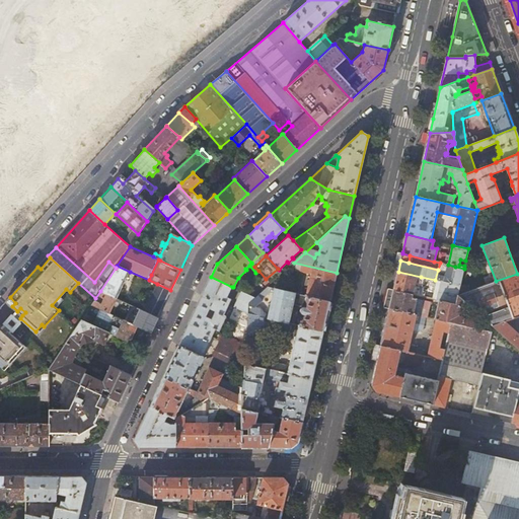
[(287,269),(293,270),(310,274),(309,279),(307,278),(306,281),(308,282),(305,295),(329,301),(337,273),(294,263),(287,269)]
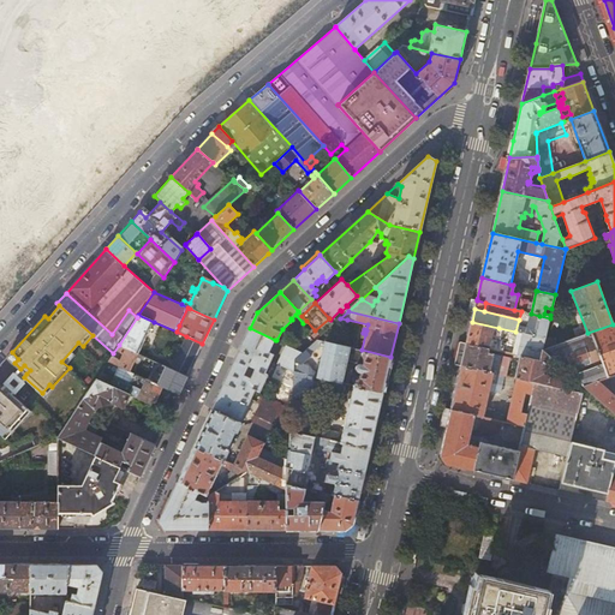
[(519,320),(515,332),(523,333),(535,336),(539,316),(531,314),(521,311),(519,320)]
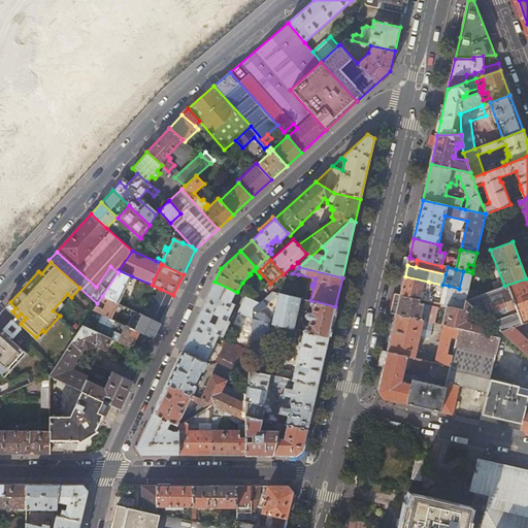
[(119,303),(132,276),(119,270),(118,272),(102,296),(119,303)]
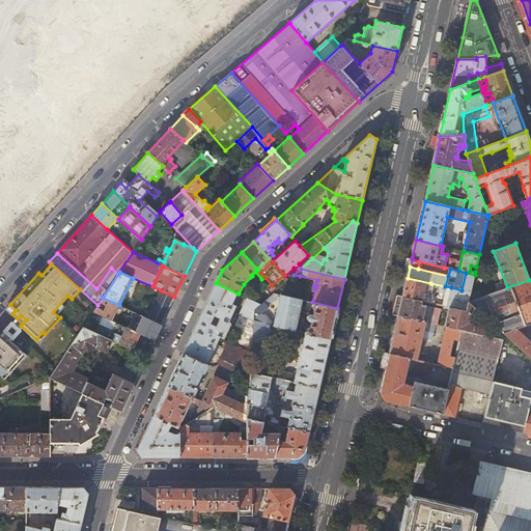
[(466,273),(462,290),(471,292),(475,275),(466,273)]
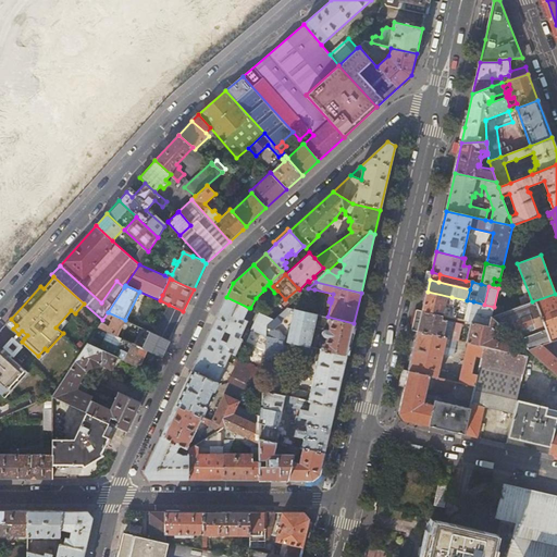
[(314,289),(308,288),(287,307),(321,316),(322,309),(300,304),(314,289)]
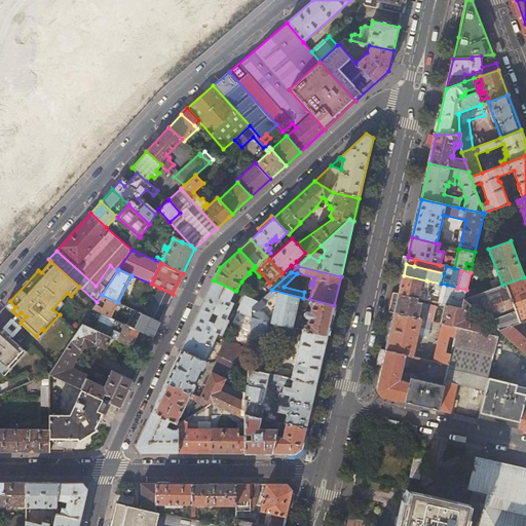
[(425,284),(426,280),(404,275),(400,294),(418,298),(422,283),(425,284)]
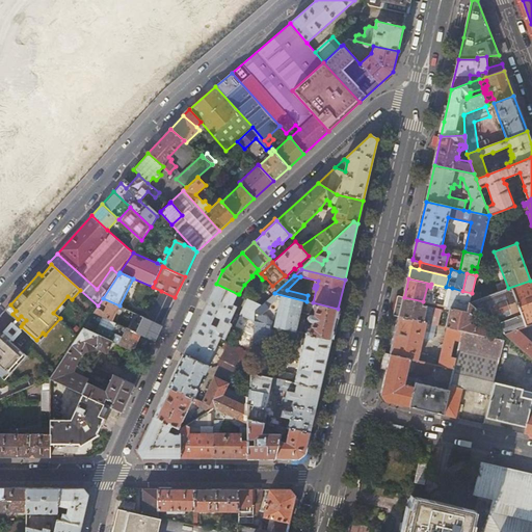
[(508,288),(469,302),(476,309),(484,317),(489,320),(505,335),(517,329),(530,325),(531,323),(531,280),(530,281),(508,288)]
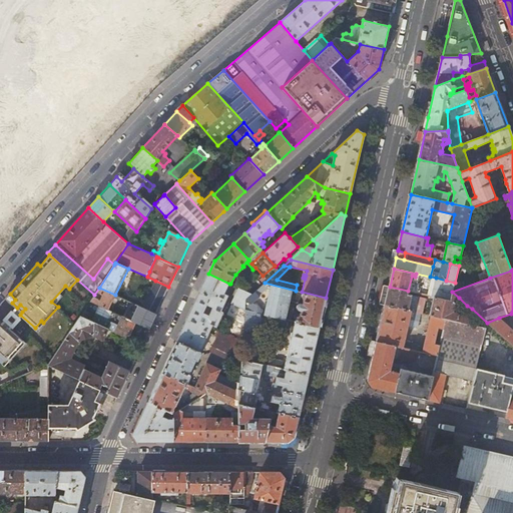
[(224,293),(229,284),(208,274),(196,299),(220,311),(227,295),(224,293)]
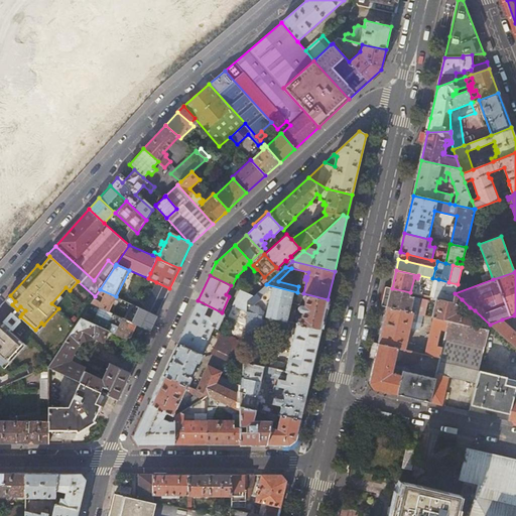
[(259,277),(248,287),(252,289),(250,294),(254,296),(266,285),(259,277)]
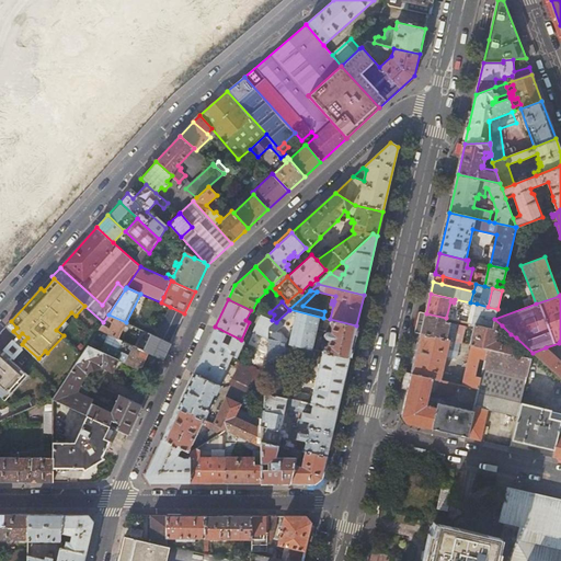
[(477,304),(472,324),(474,324),(492,329),(494,319),(497,309),(488,307),(477,304)]
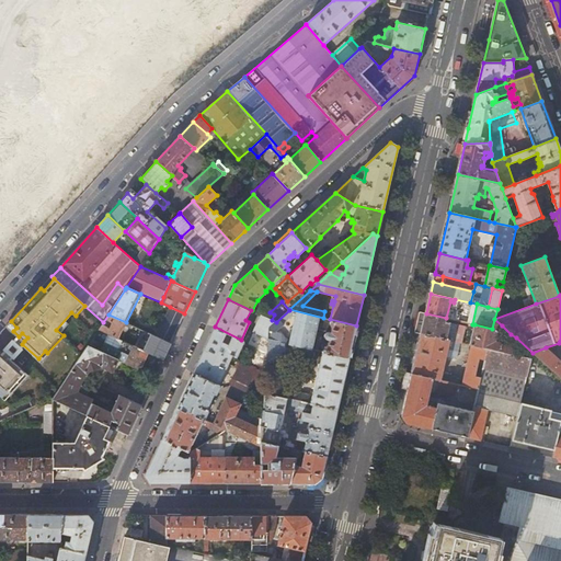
[(184,313),(170,307),(157,336),(171,343),(184,313)]
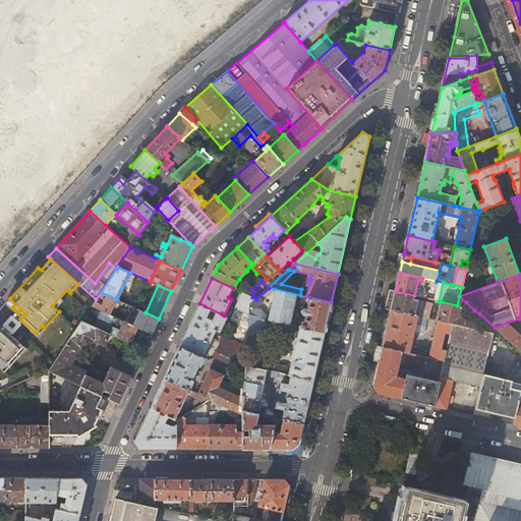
[(246,288),(244,293),(252,297),(254,292),(250,290),(246,288)]
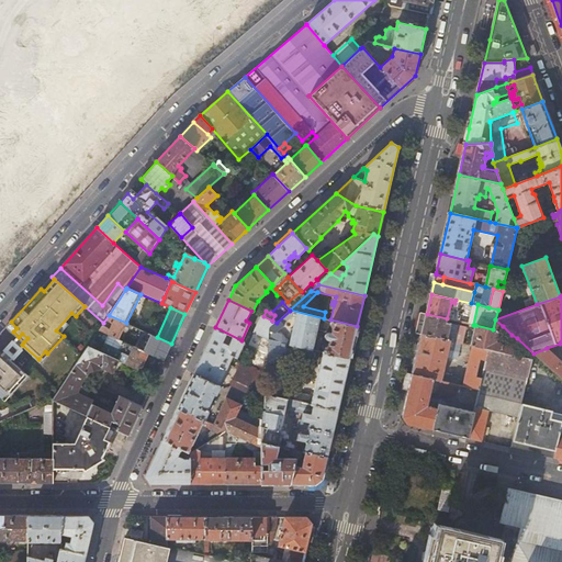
[(447,323),(447,318),(427,314),(422,335),(461,344),(463,344),(467,327),(447,323)]
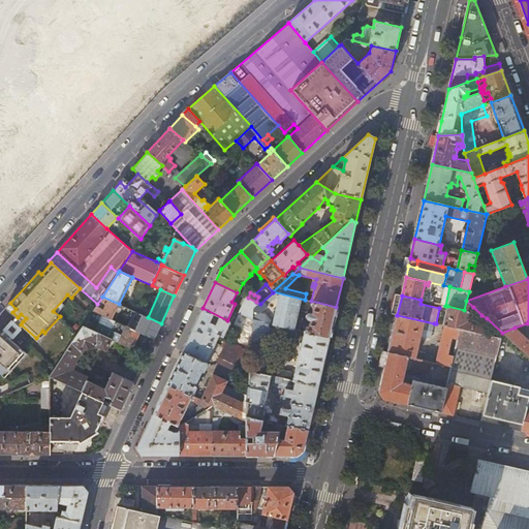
[(128,311),(129,309),(119,304),(102,297),(97,304),(93,310),(112,319),(118,306),(128,311)]
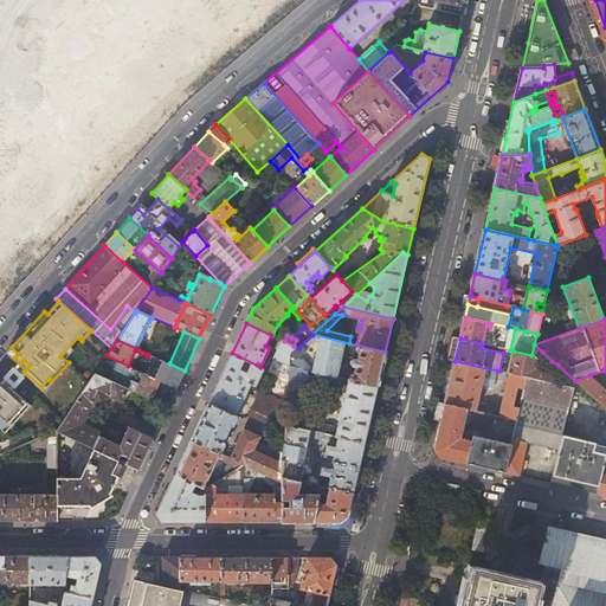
[(281,340),(268,371),(289,380),(290,366),(291,354),(298,348),(294,346),(284,341),(281,340)]
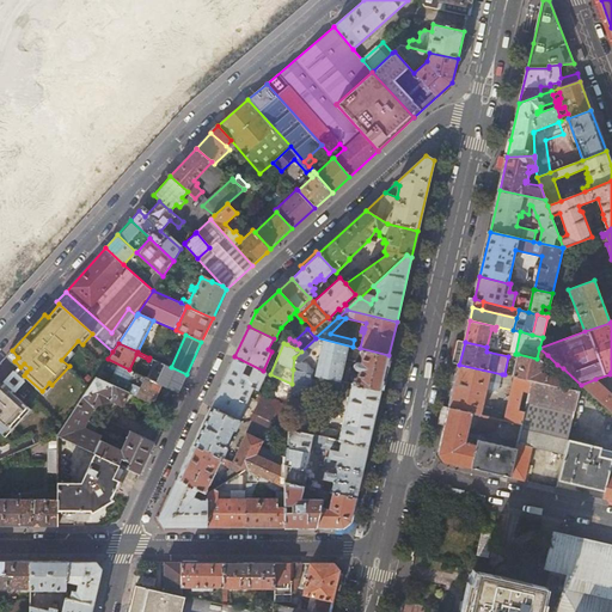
[(353,384),(381,390),(389,355),(360,348),(359,354),(360,354),(360,355),(361,357),(361,359),(360,363),(356,362),(355,362),(355,363),(354,363),(353,365),(353,366),(353,367),(353,368),(354,369),(355,369),(359,371),(357,375),(354,378),(353,384)]
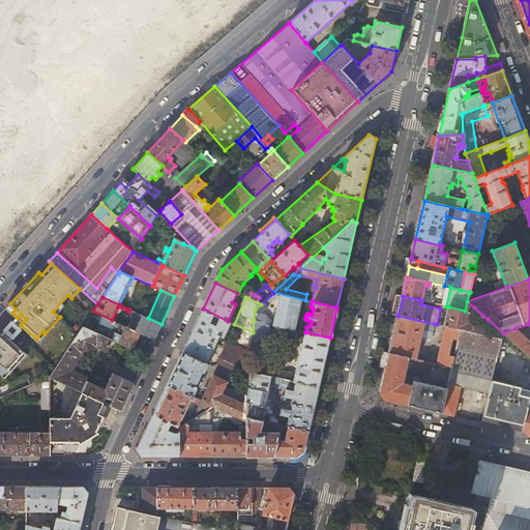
[(448,306),(444,326),(445,326),(461,329),(483,334),(484,329),(483,326),(470,322),(468,323),(467,321),(470,320),(471,314),(474,307),(467,301),(465,311),(448,306)]
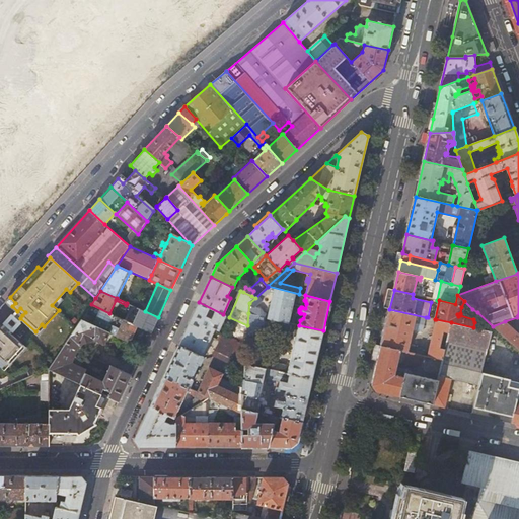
[(219,329),(225,315),(223,314),(199,302),(178,345),(202,356),(215,328),(219,329)]
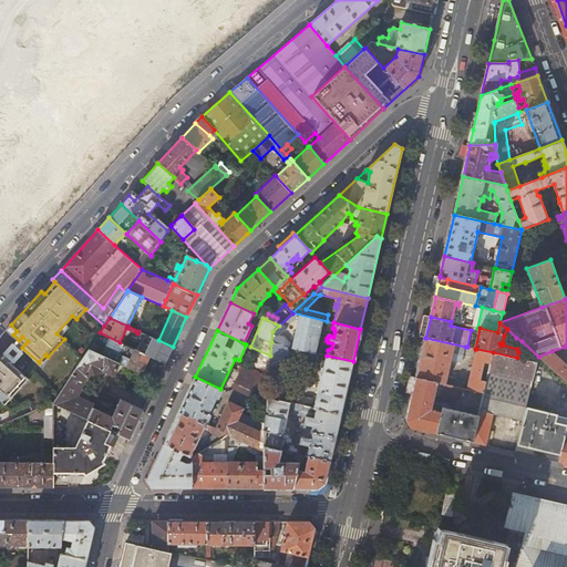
[(153,338),(145,354),(151,357),(165,363),(173,347),(158,340),(153,338)]
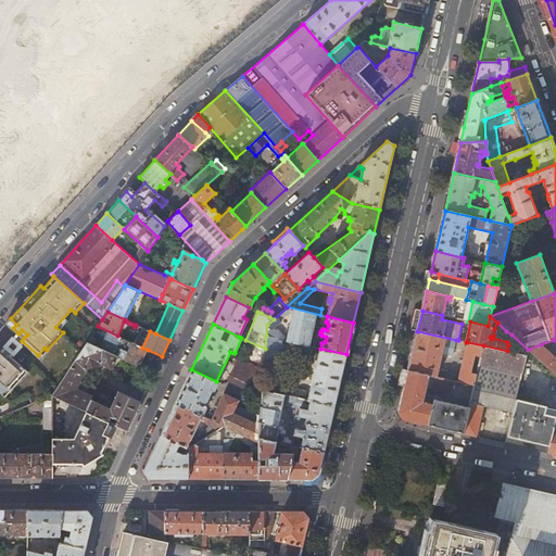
[(454,349),(456,340),(417,331),(408,370),(452,380),(453,374),(439,370),(443,354),(446,354),(449,348),(454,349)]
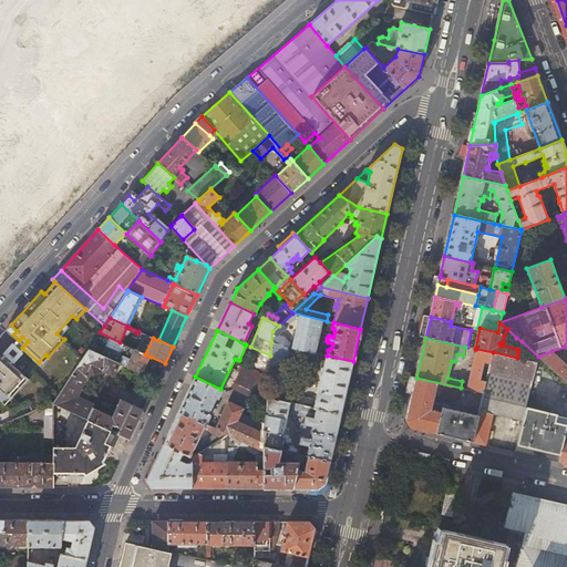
[(284,359),(285,346),(271,342),(270,356),(269,372),(282,375),(282,362),(287,362),(287,359),(284,359)]
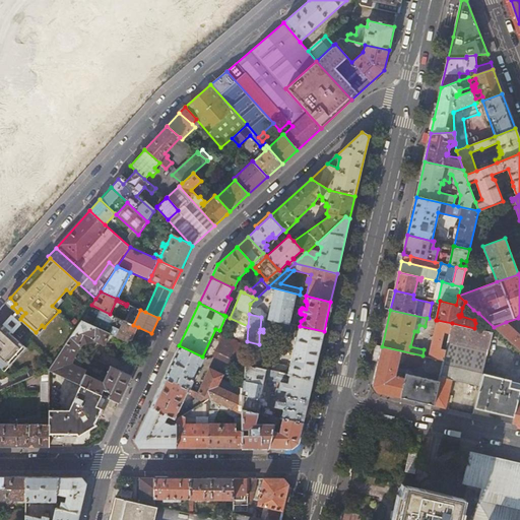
[(107,328),(105,332),(130,343),(138,327),(133,325),(115,316),(109,329),(107,328)]
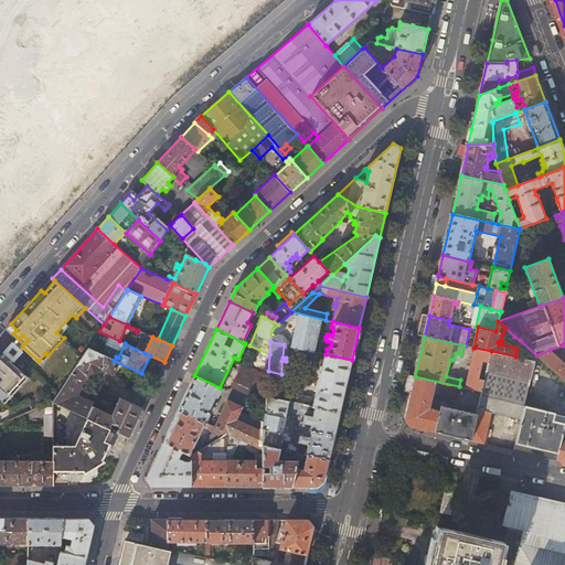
[(269,354),(249,345),(245,366),(268,376),(268,371),(269,354)]
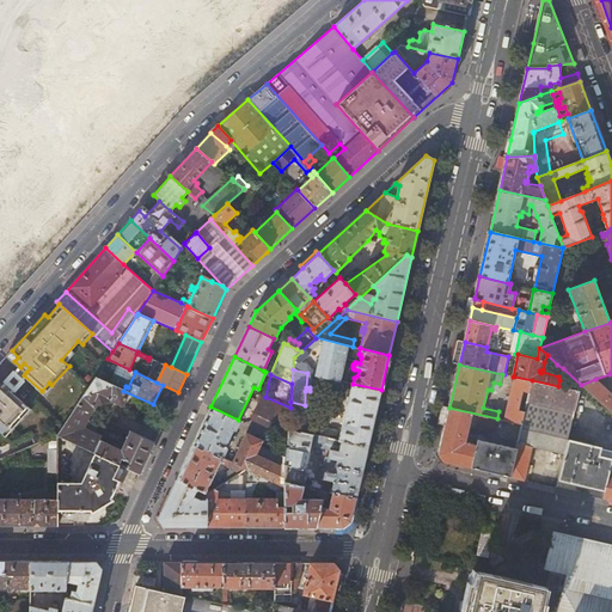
[(514,377),(505,421),(522,424),(525,411),(519,410),(522,392),(530,393),(532,380),(514,377)]
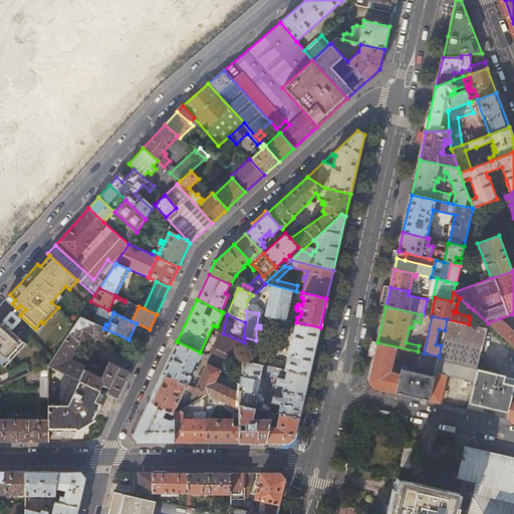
[(513,330),(500,318),(488,323),(513,345),(513,330)]
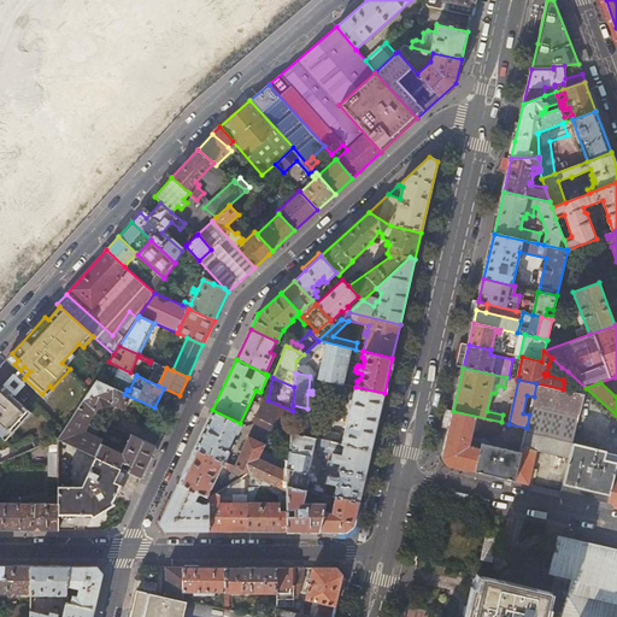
[(536,451),(569,458),(571,447),(573,444),(573,441),(585,394),(563,389),(536,383),(534,397),(529,415),(527,428),(522,446),(521,453),(515,481),(529,485),(532,476),(535,477),(538,469),(533,469),(536,451)]
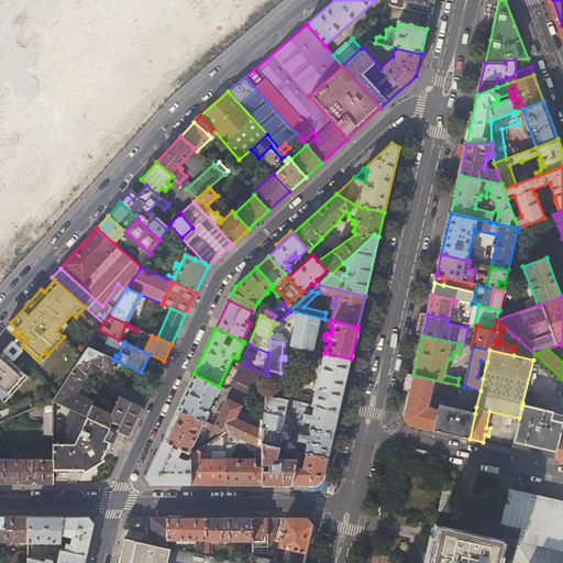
[(515,350),(514,355),(533,360),(534,354),(515,350)]
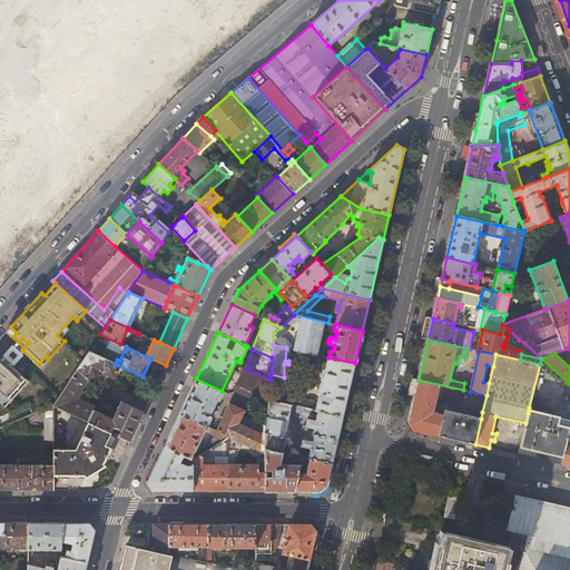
[(302,397),(300,406),(343,416),(355,363),(328,357),(327,356),(317,401),(302,397)]
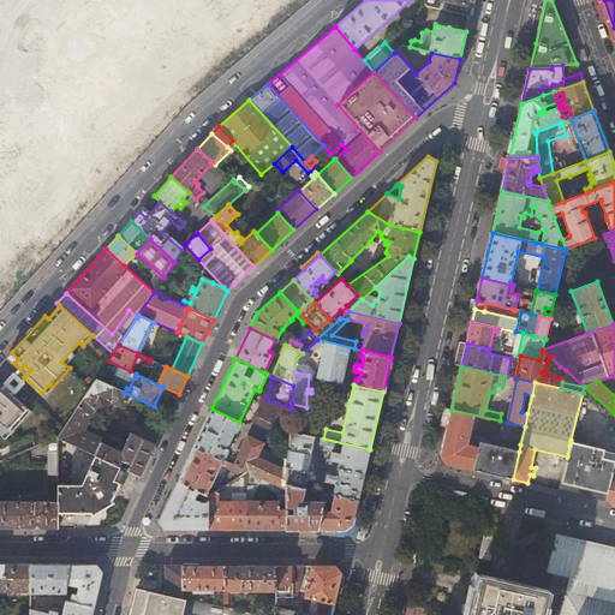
[(0,434),(5,439),(23,419),(19,417),(27,408),(10,393),(6,395),(4,400),(0,396),(0,390),(1,390),(0,389),(0,434)]
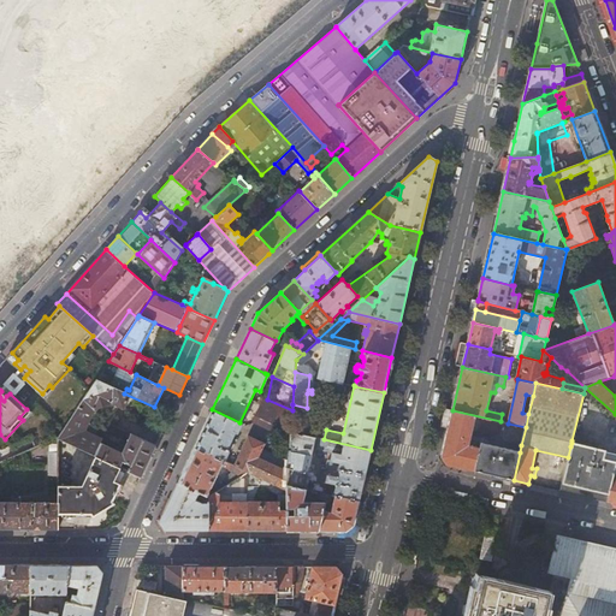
[(264,397),(260,407),(255,416),(290,432),(290,431),(292,410),(267,400),(264,397)]
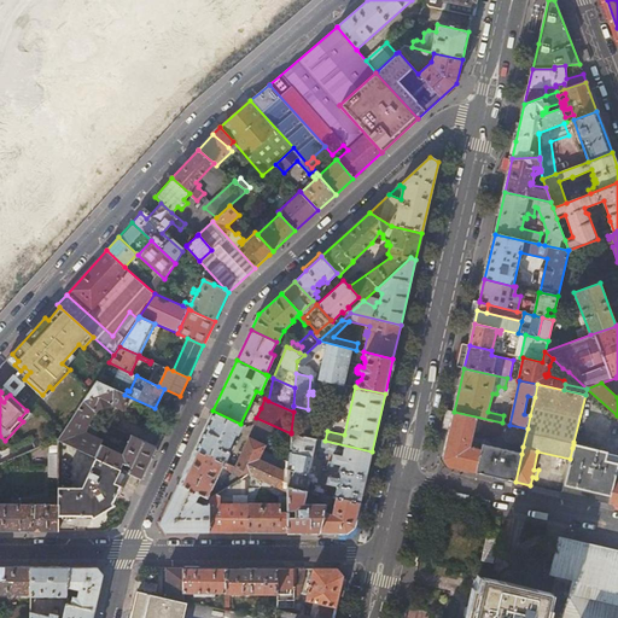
[(235,437),(242,425),(240,424),(213,410),(204,430),(196,448),(225,462),(234,442),(231,441),(233,436),(235,437)]
